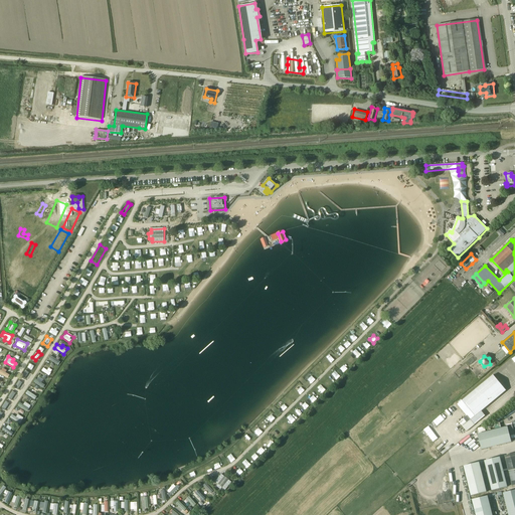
[(52,370),(48,367),(46,369),(43,367),(41,370),(48,375),(52,370)]
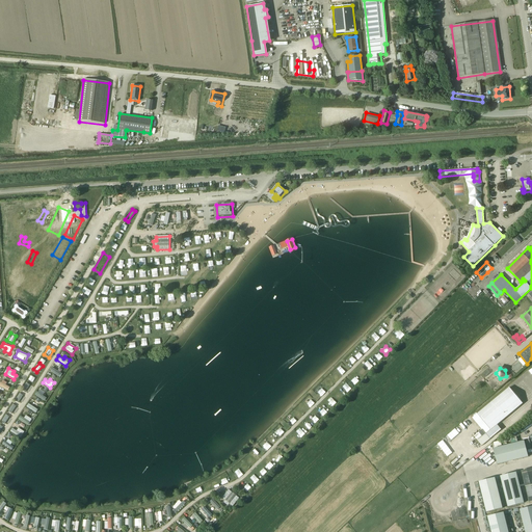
[(0,381),(0,386),(7,391),(9,388),(0,381)]
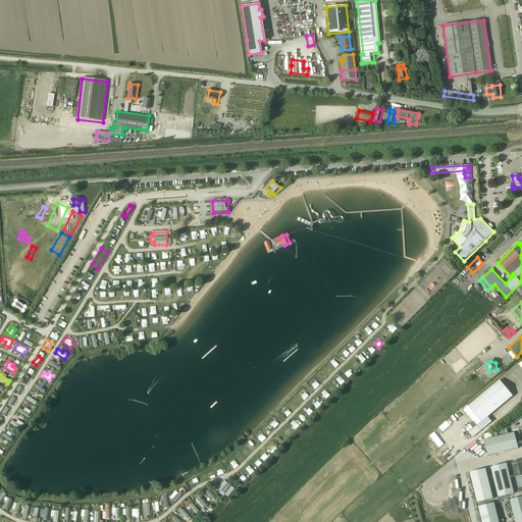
[(341,377),(335,381),(340,385),(344,381),(341,377)]
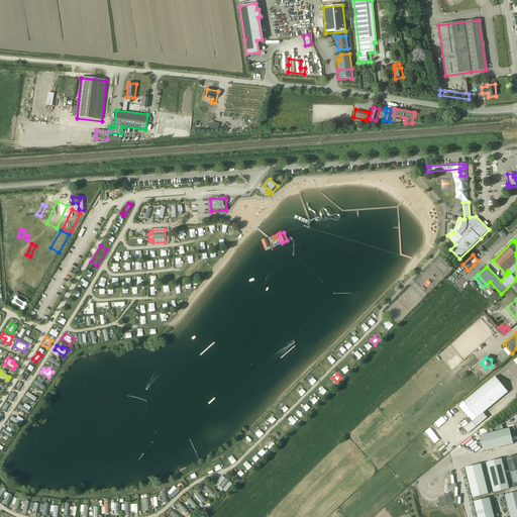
[(464,402),(466,404),(460,408),(471,420),(476,416),(477,417),(473,421),(463,428),(469,433),(488,417),(483,413),(508,392),(495,377),(464,402)]
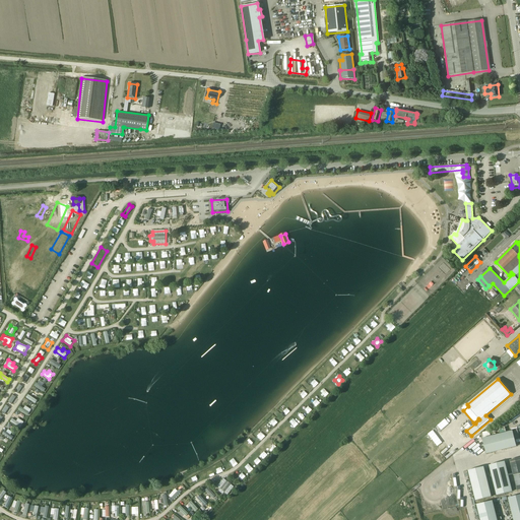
[(304,397),(308,393),(302,387),(298,392),(304,397)]
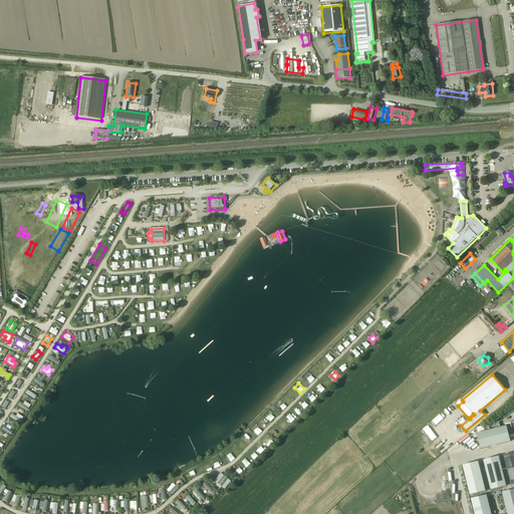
[(27,390),(25,393),(34,399),(36,396),(27,390)]
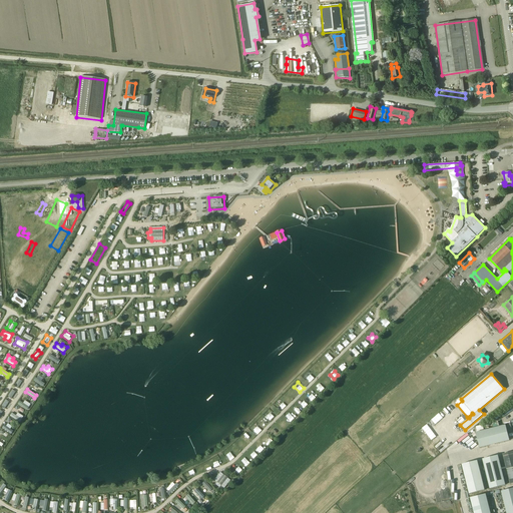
[(17,405),(27,410),(30,404),(24,400),(23,403),(19,401),(17,405)]
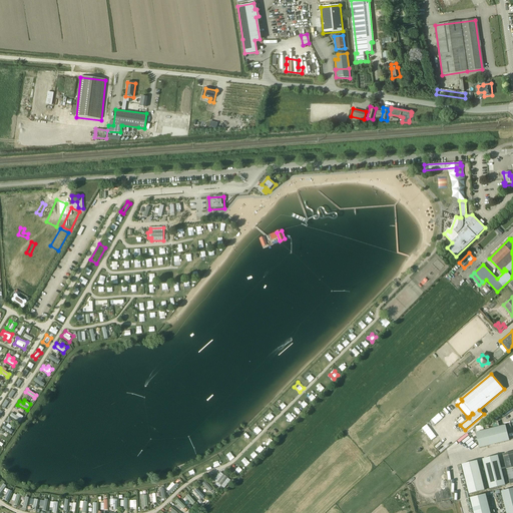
[(17,412),(15,415),(11,413),(9,416),(19,422),(23,416),(17,412)]
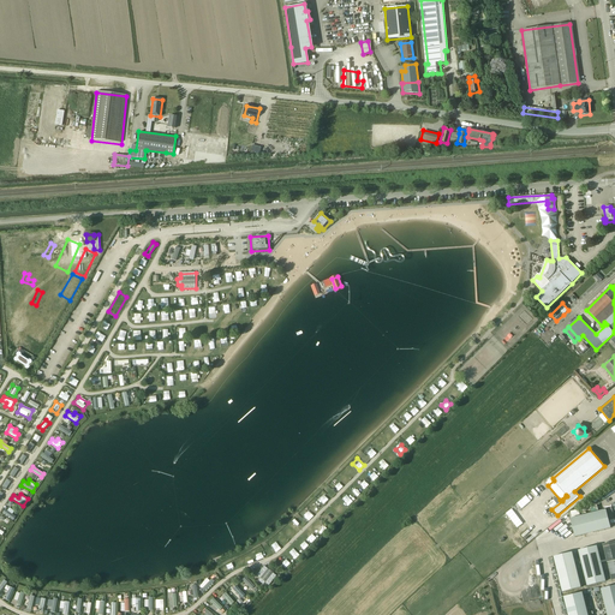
[(348,506),(353,501),(348,496),(344,501),(348,506)]
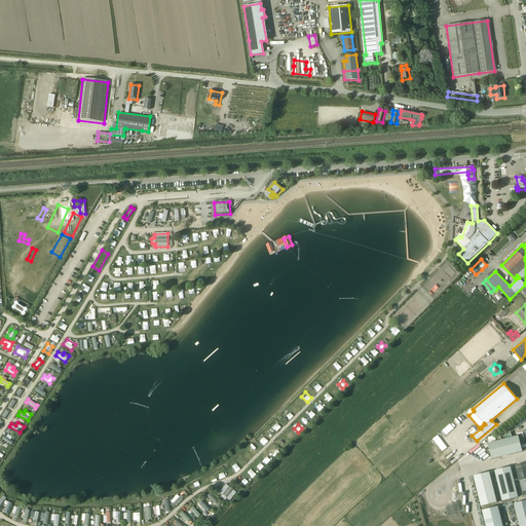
[(5,437),(3,436),(1,439),(11,445),(13,442),(10,440),(12,438),(7,435),(5,437)]
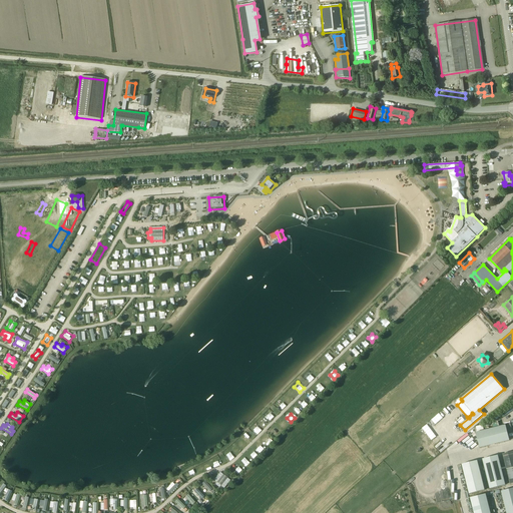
[(477,432),(480,448),(510,441),(507,425),(477,432)]
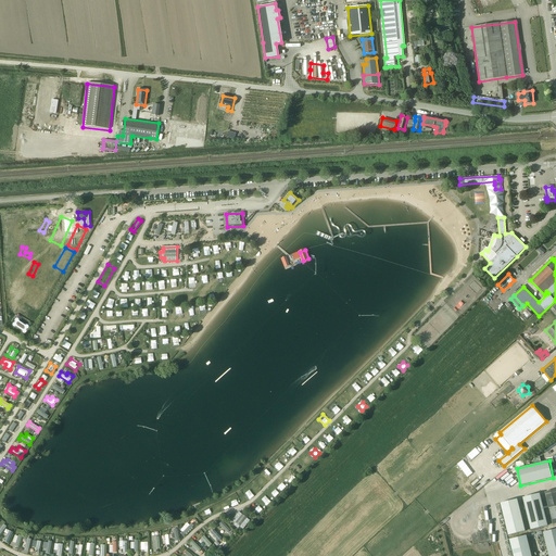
[(274,467),(279,471),(283,467),(278,462),(274,467)]
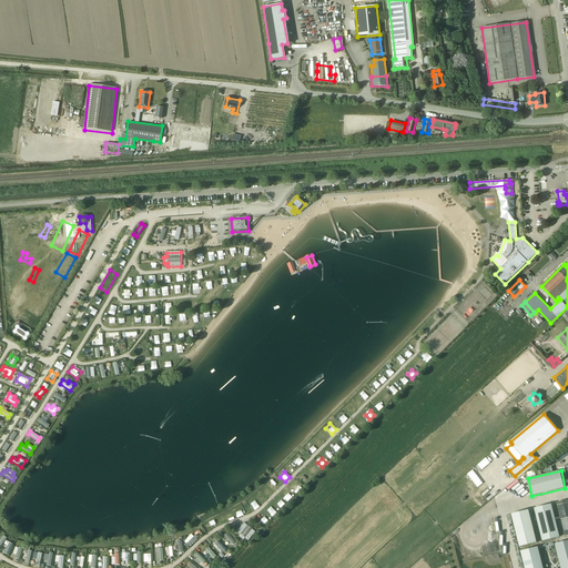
[(300,477),(306,483),(311,478),(304,473),(300,477)]
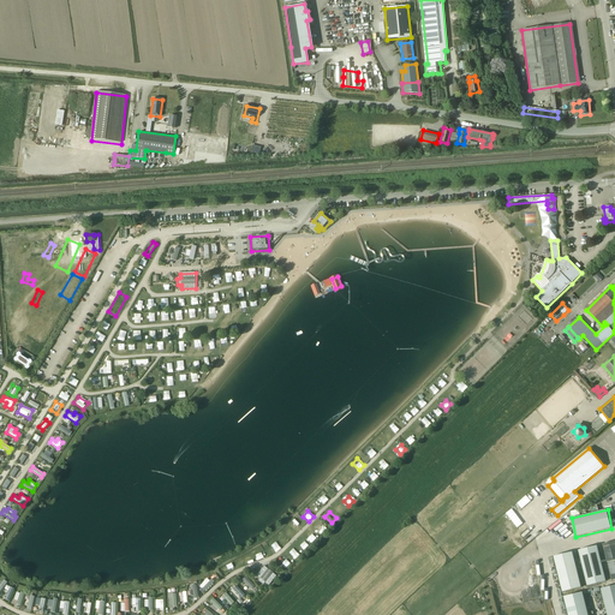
[(292,527),(297,532),(302,527),(297,521),(292,527)]
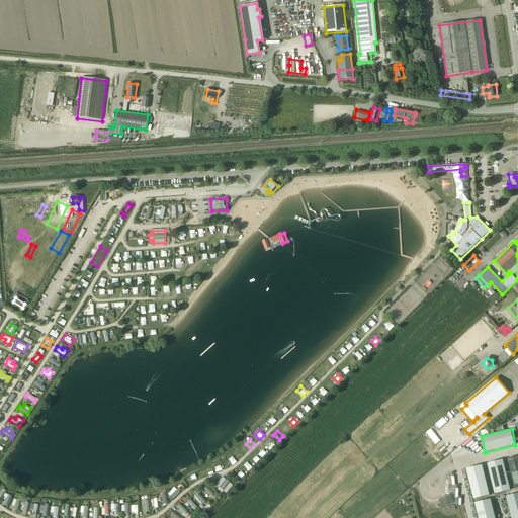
[(517,455),(508,458),(515,489),(517,488),(517,455)]
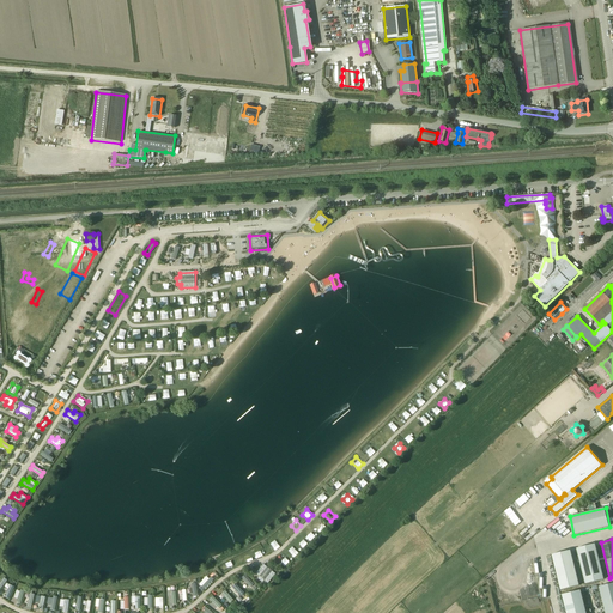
[(604,580),(595,544),(577,548),(586,584),(604,580)]
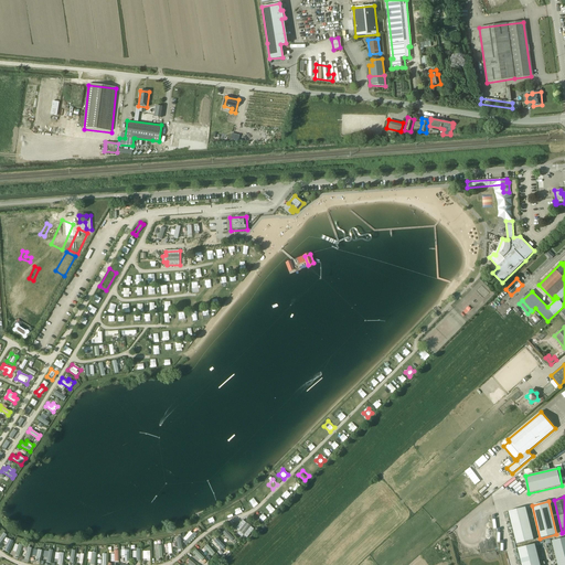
[(509,512),(516,544),(533,540),(525,508),(509,512)]
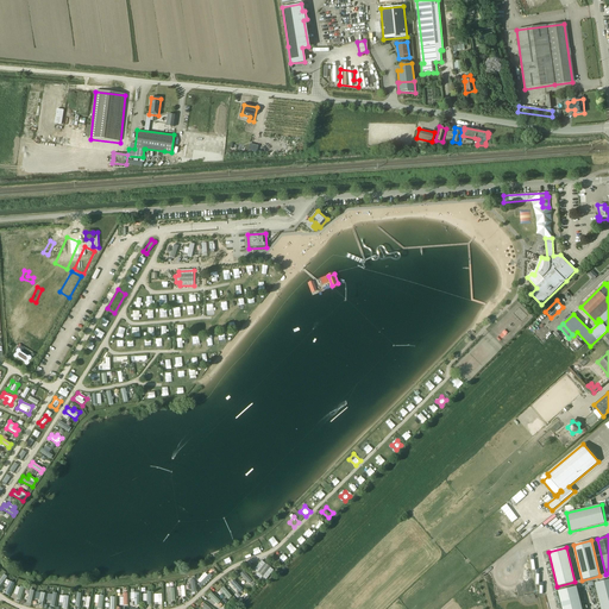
[(274,570),(262,560),(253,570),(257,573),(256,576),(261,579),(262,577),(265,579),(274,570)]
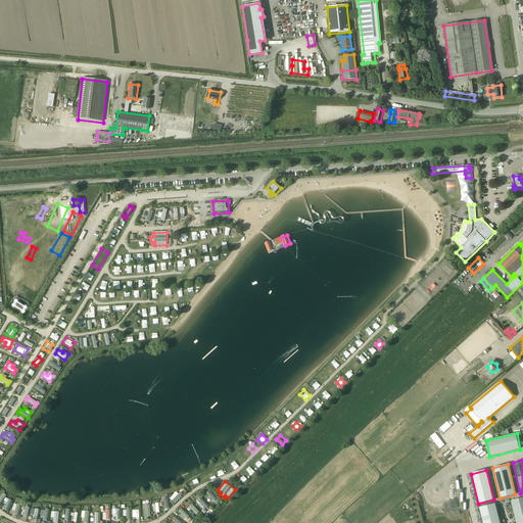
[(177,490),(170,497),(175,503),(182,495),(177,490)]
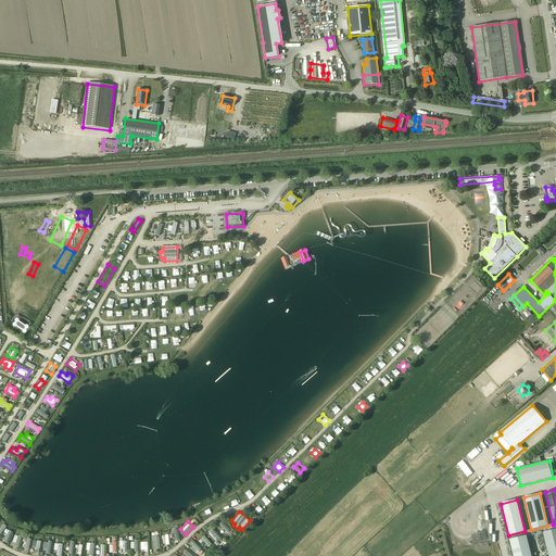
[(228,532),(230,530),(224,522),(222,526),(228,532)]
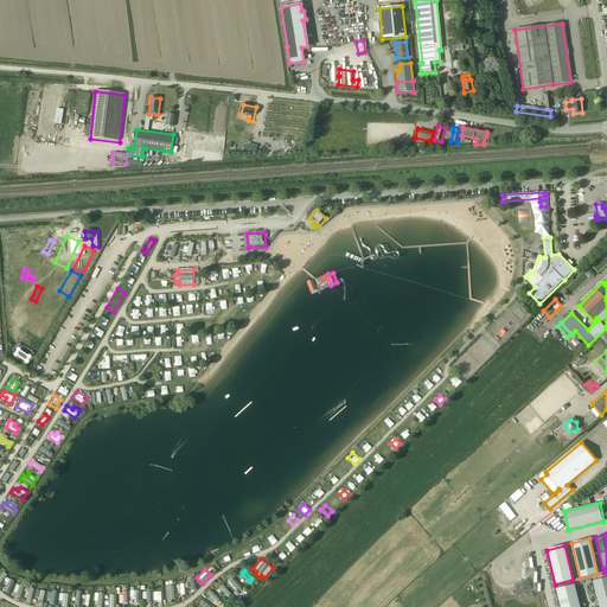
[(8,593),(14,581),(6,577),(4,582),(6,583),(2,590),(8,593)]
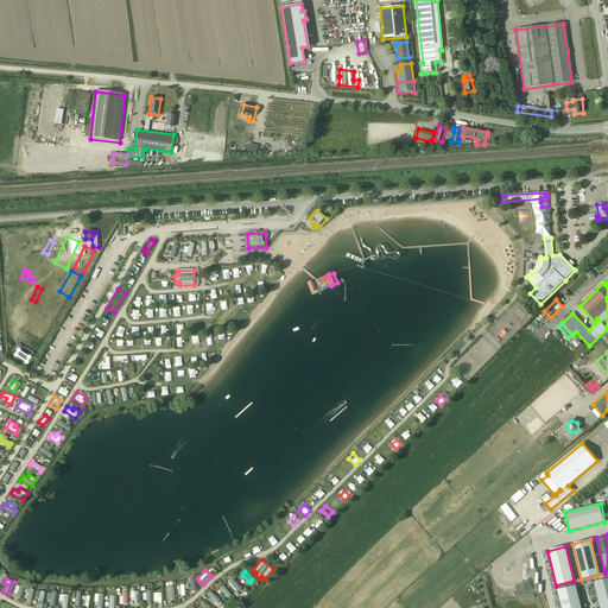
[(607,607),(607,578),(594,582),(600,607),(607,607)]
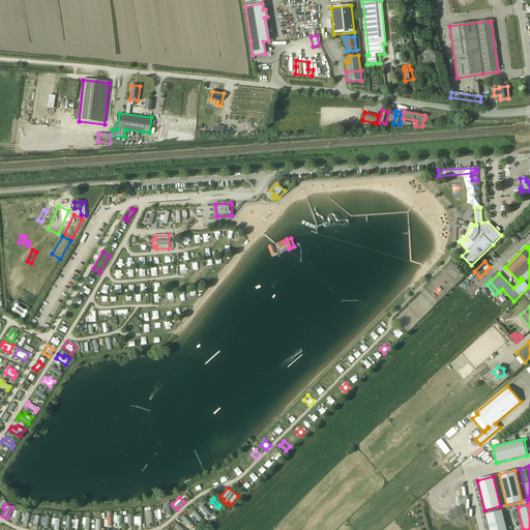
[(208,516),(212,511),(203,505),(200,509),(208,516)]
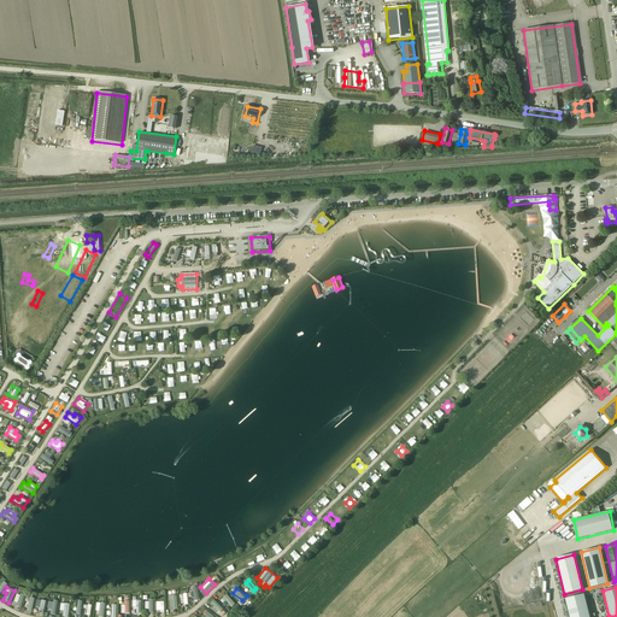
[(222,597),(231,607),(235,604),(225,594),(222,597)]
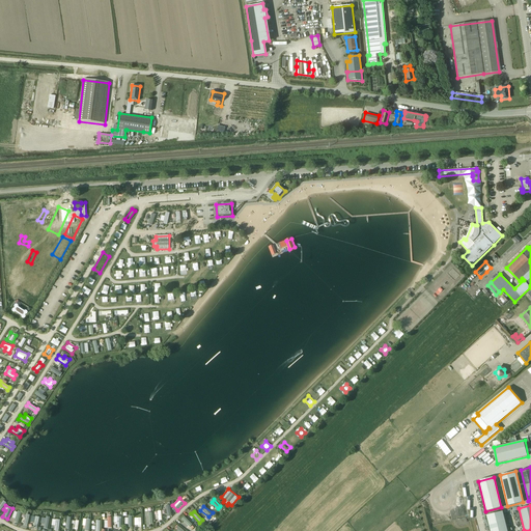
[(487,515),(491,530),(506,530),(502,512),(487,515)]
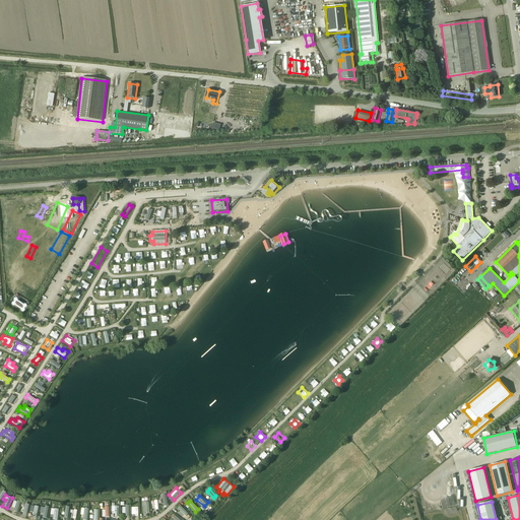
[(31,505),(29,510),(34,511),(31,517),(36,518),(39,507),(31,505)]
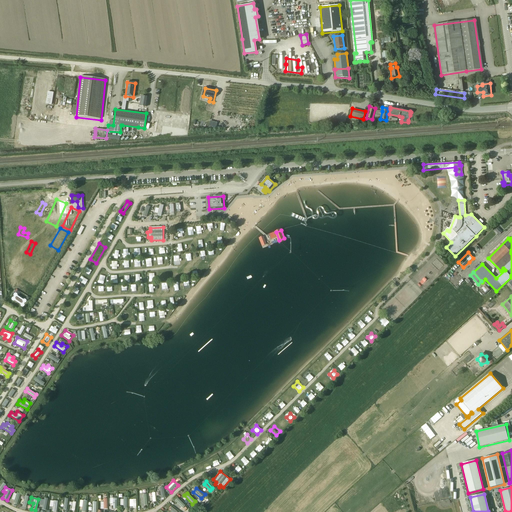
[(182,508),(185,505),(178,499),(176,502),(182,508)]
